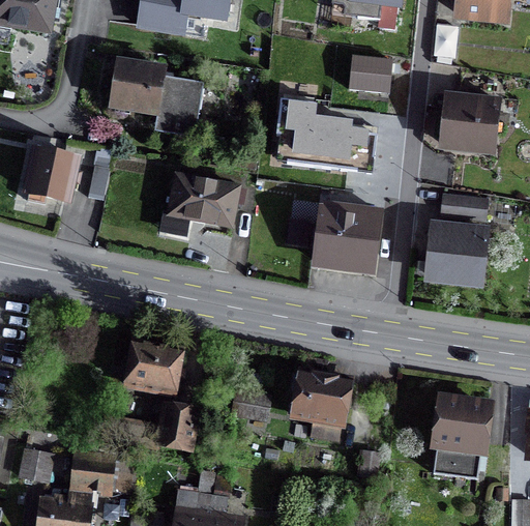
[(0,0),(0,22),(47,30),(51,0),(0,0)]
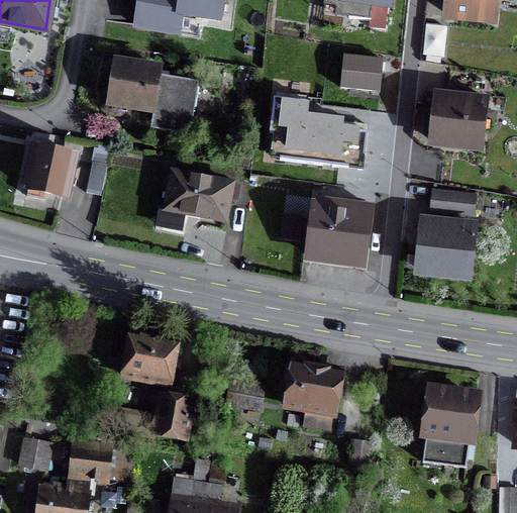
[(137,0),(134,23),(177,29),(180,11),(218,17),(220,0),(137,0)]
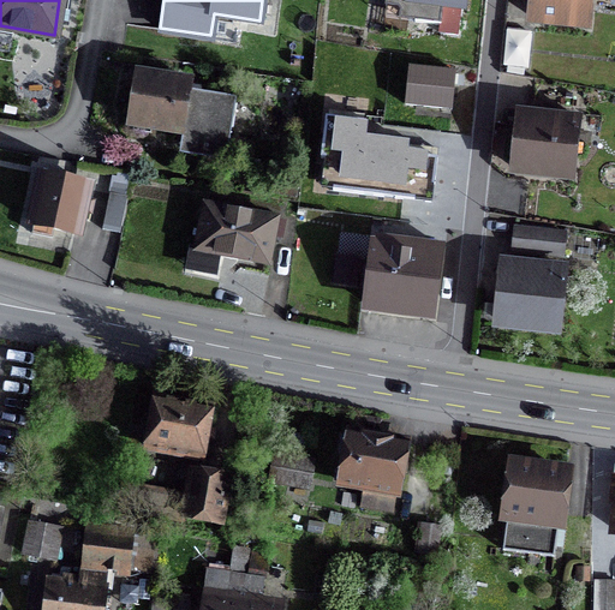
[(440,3),(460,6),(460,0),(408,0),(406,17),(437,21),(440,3)]
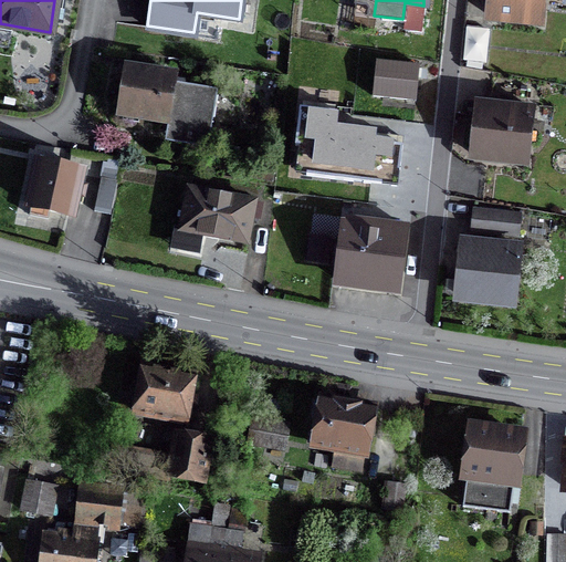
[(489,0),(488,13),(537,19),(540,0),(489,0)]
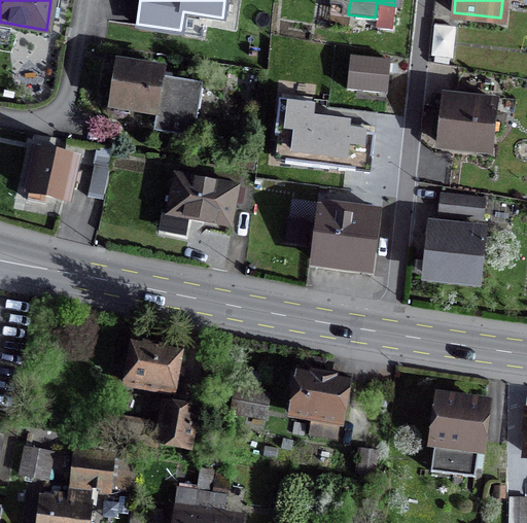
[(385,91),(389,59),(349,55),(346,86),(385,91)]
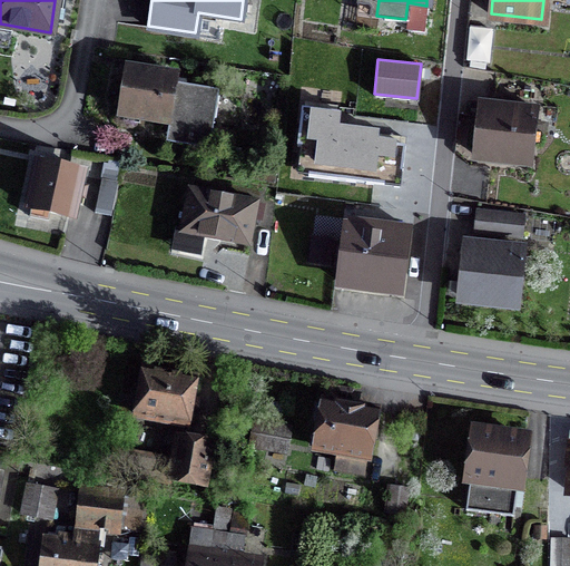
[(118,113),(169,120),(175,80),(176,74),(148,70),(125,66),(118,113)]
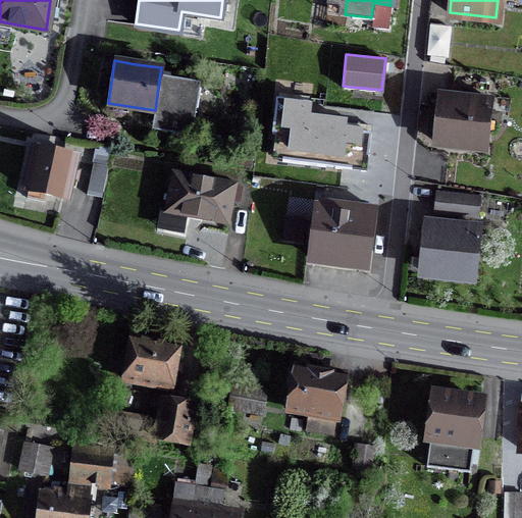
[(199,80),(160,73),(155,110),(153,122),(173,125),(175,118),(191,120),(189,134),(191,134),(199,80)]
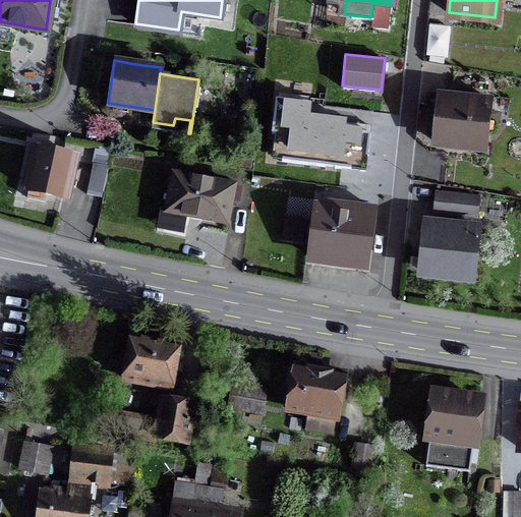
[(436,140),(480,146),(486,96),(441,91),(436,140)]
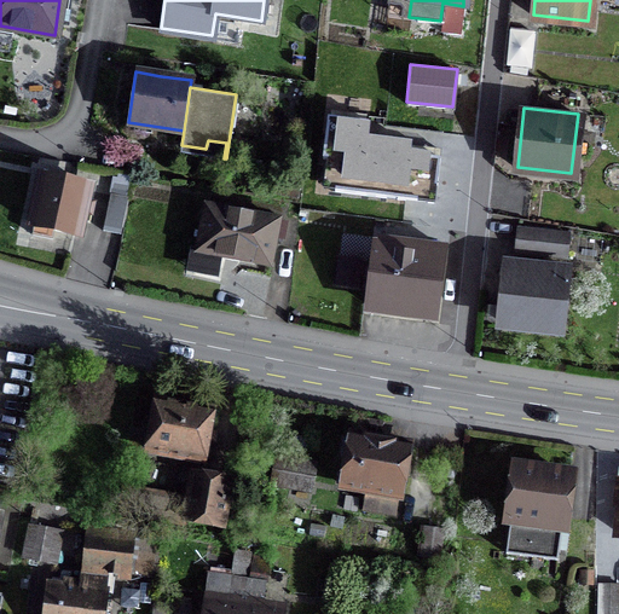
[(339,156),(335,186),(418,197),(421,181),(439,183),(441,158),(386,152),(364,149),(366,121),(328,116),(324,155),(339,156)]
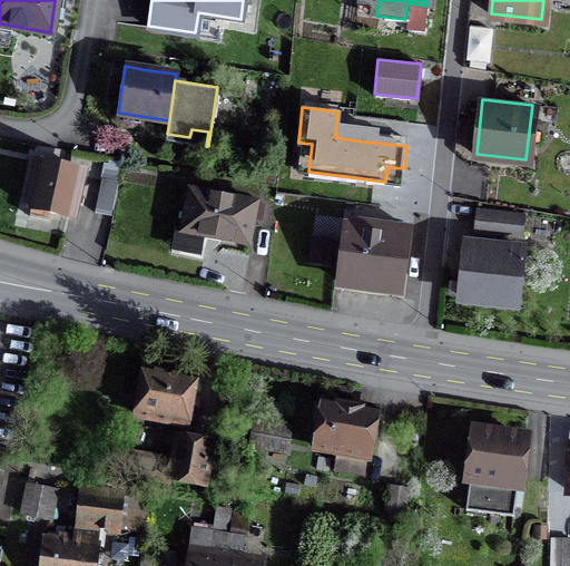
[(80,169),(38,160),(28,205),(30,206),(29,214),(46,218),(48,210),(70,215),(80,169)]
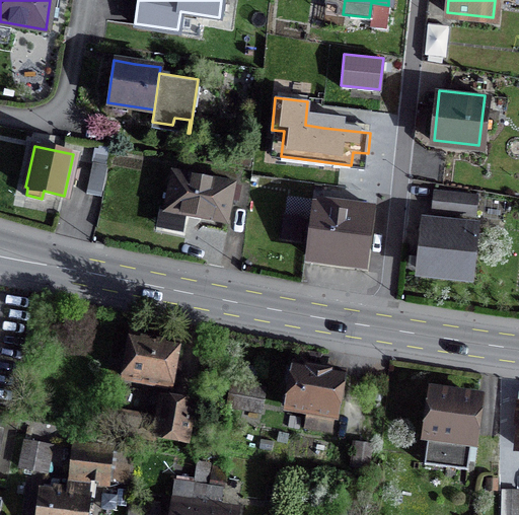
[(85,191),(99,194),(106,164),(91,161),(85,191)]
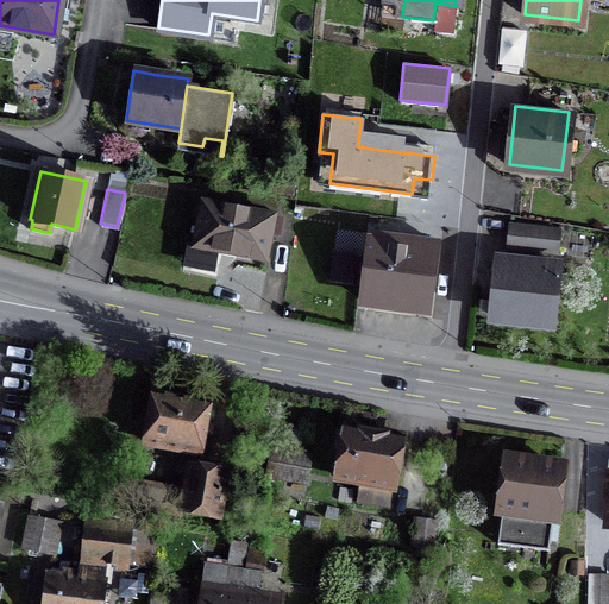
[(202,201),(193,244),(263,258),(271,214),(202,201)]
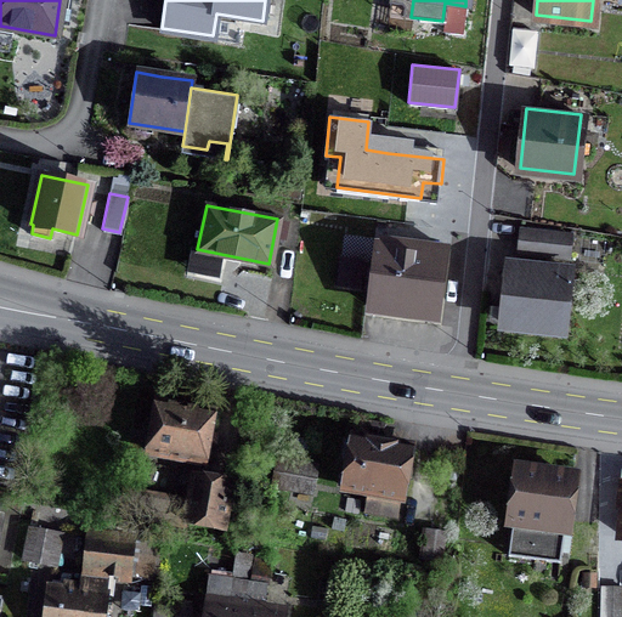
[(581,236),(520,228),(518,250),(578,256),(581,236)]
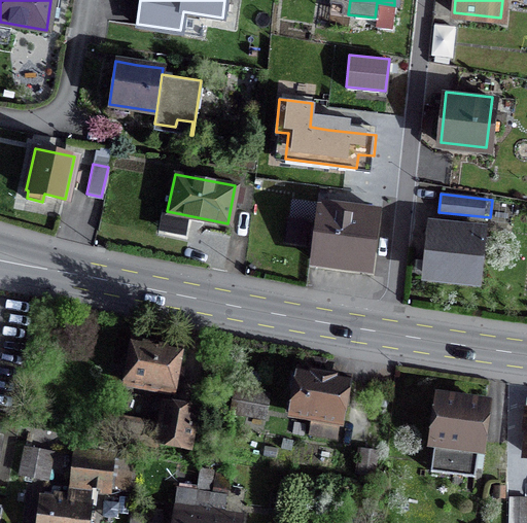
[(324,212),(320,211),(315,257),(366,265),(374,208),(325,202),(324,212)]
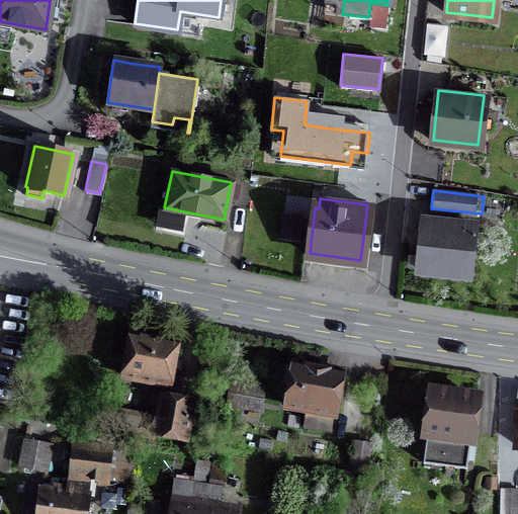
[(282,213),(279,236),(297,238),(300,216),(282,213)]
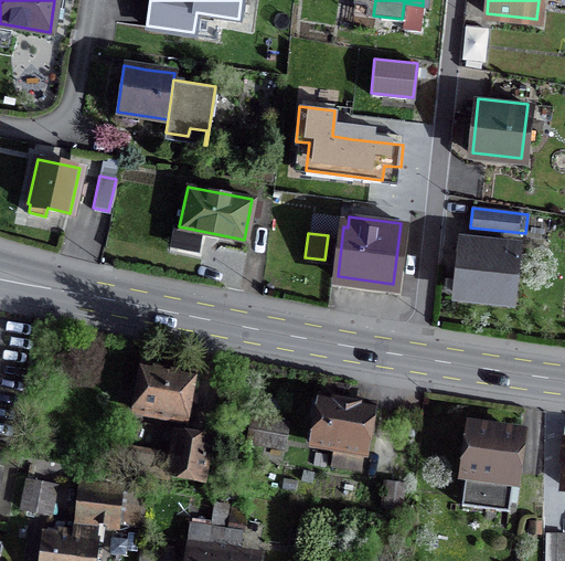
[(498,243),(462,240),(457,293),(509,299),(514,244),(498,243)]
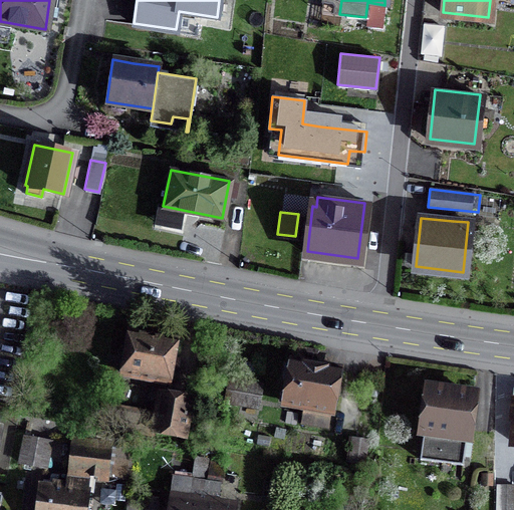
[(122,371),(169,380),(176,338),(130,330),(127,344),(123,343),(119,346),(118,353),(121,357),(124,358),(122,371)]
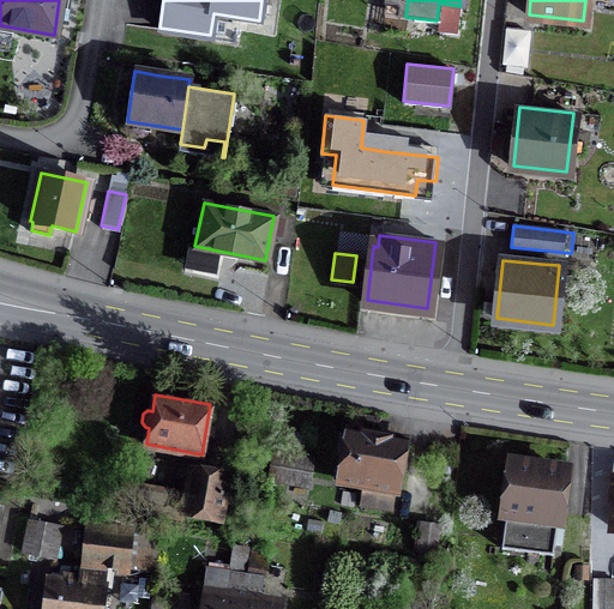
[(335,451),(344,452),(338,480),(362,483),(359,502),(390,507),(403,439),(348,429),(347,433),(338,432),(335,451)]
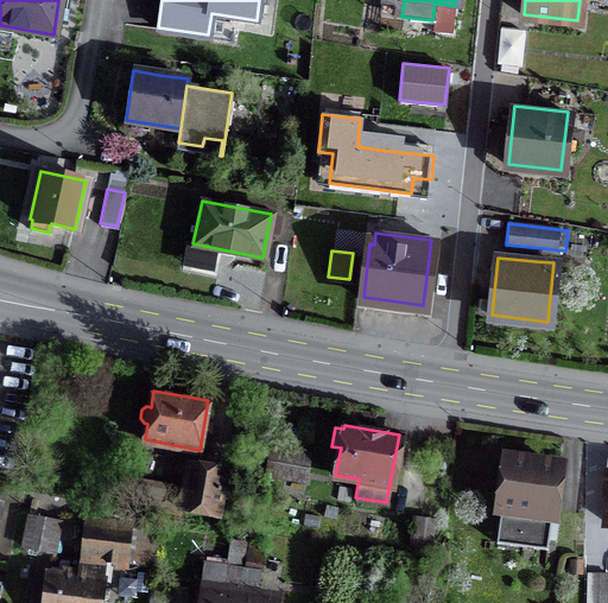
[(303,478),(306,454),(271,448),(267,471),(303,478)]
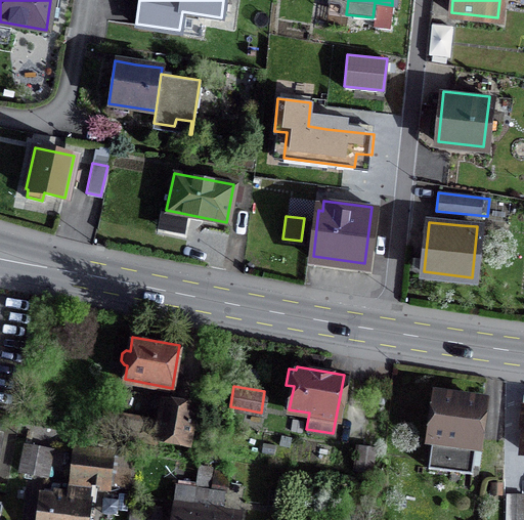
[(475,442),(481,401),(436,395),(430,436),(431,436),(427,466),(470,472),(474,442),(475,442)]
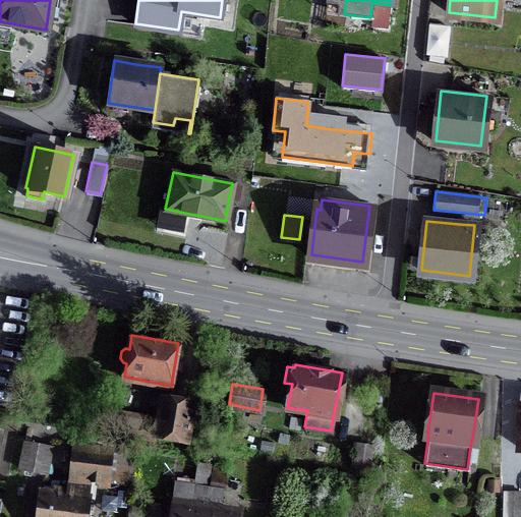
[(154,436),(185,442),(192,402),(161,397),(154,436)]
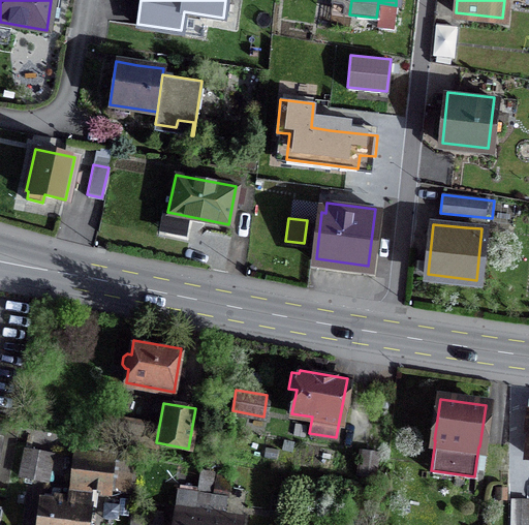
[(45,480),(51,453),(24,448),(19,474),(45,480)]
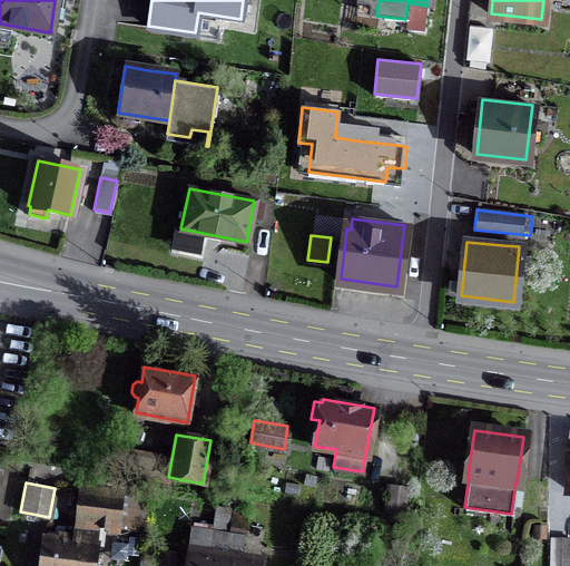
[(403,513),(406,485),(390,484),(386,510),(403,513)]
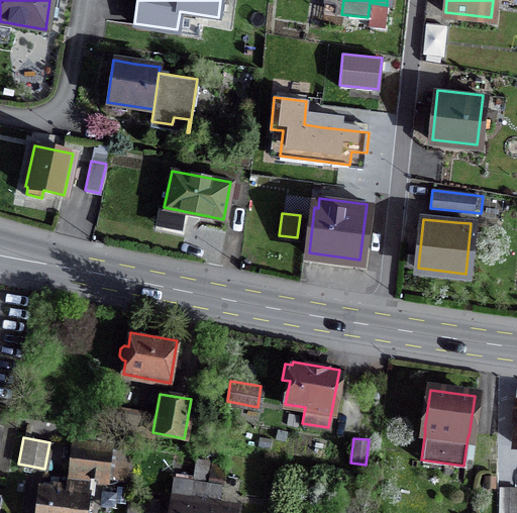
[(105,479),(109,446),(73,442),(69,474),(105,479)]
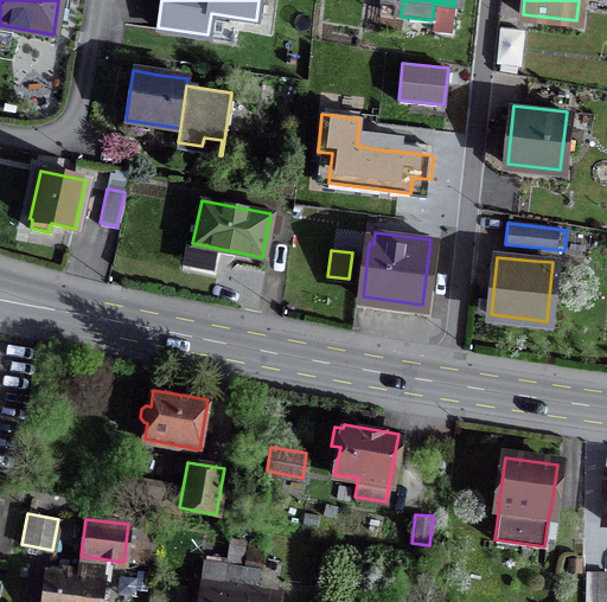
[(136,529),(132,561),(146,562),(148,544),(154,545),(157,531),(136,529)]
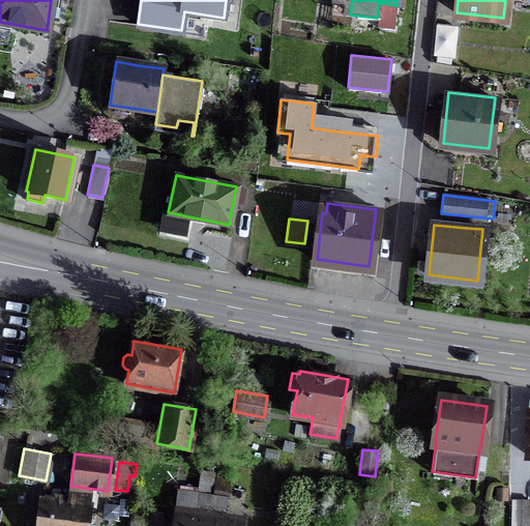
[(209,493),(211,471),(201,470),(198,491),(209,493)]
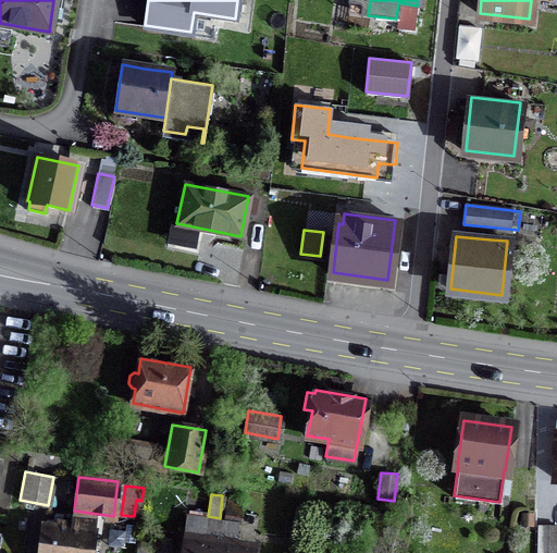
[(185,537),(183,552),(250,552),(251,551),(232,549),(233,540),(235,524),(188,517),(185,537)]
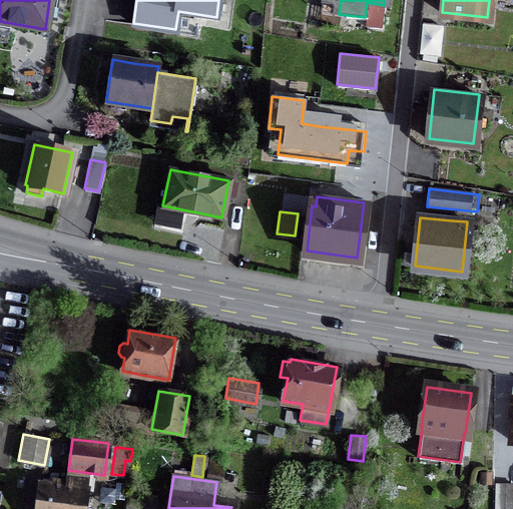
[(51,485),(38,484),(34,508),(84,508),(86,490),(81,489),(74,488),(75,482),(52,479),(51,482),(51,485)]
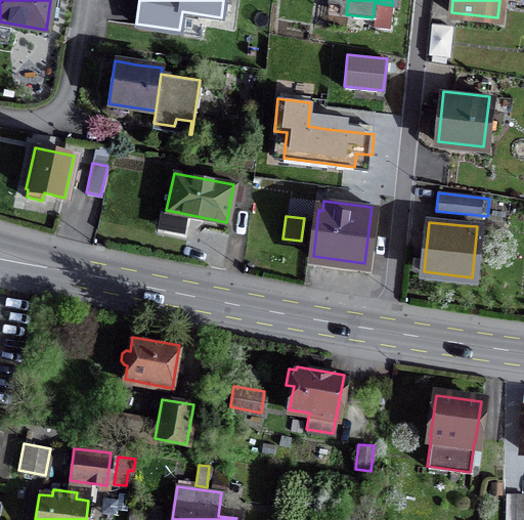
[(505,519),(523,519),(523,492),(506,492),(505,519)]
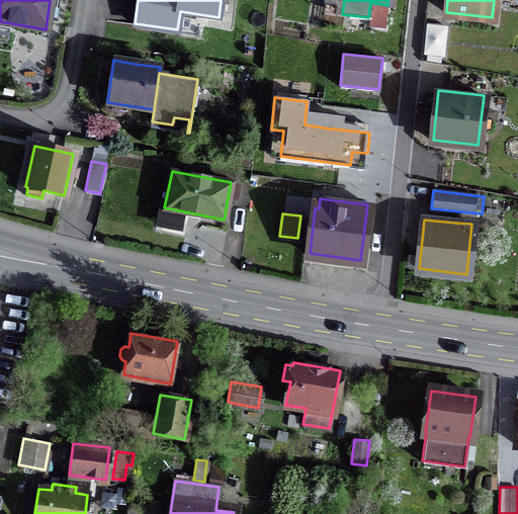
[(127,499),(125,513),(157,513),(159,502),(127,499)]
